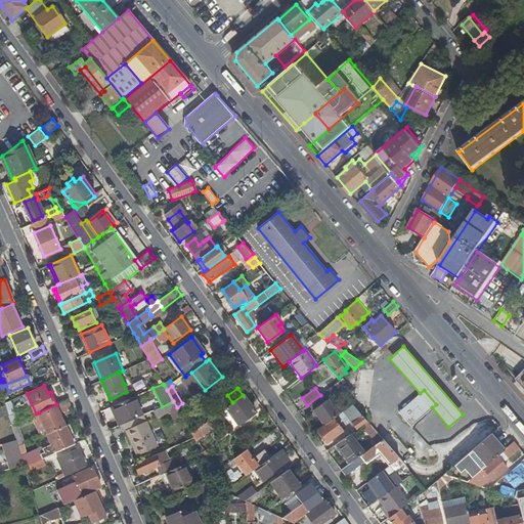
[(411,426),(432,407),(436,404),(424,390),(420,393),(398,411),(411,426)]
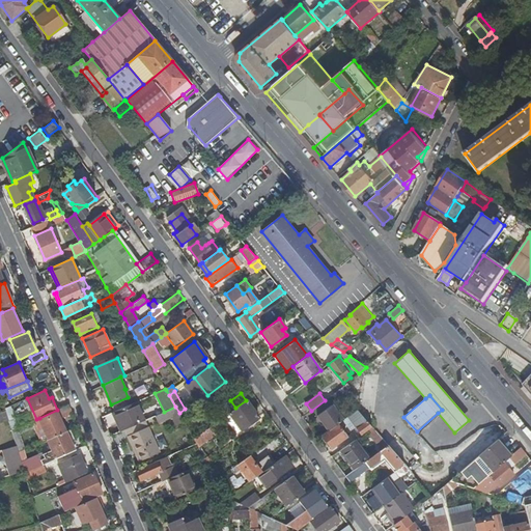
[(259,417),(247,399),(246,400),(235,408),(228,413),(242,429),(259,417)]
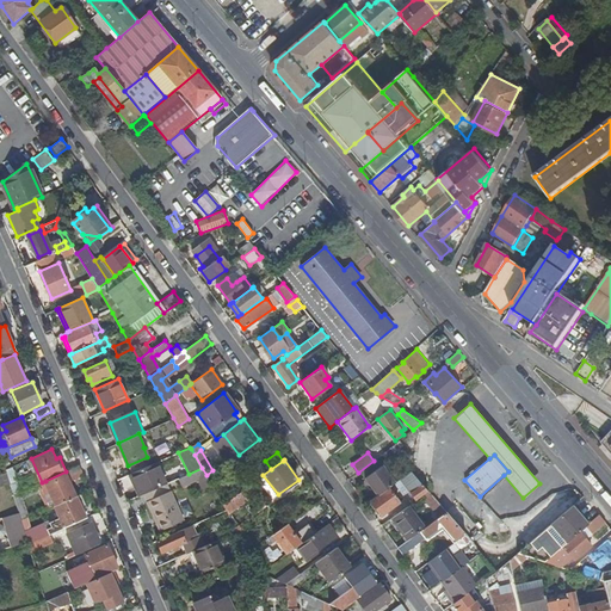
[(131,474),(141,495),(144,494),(167,483),(156,462),(131,474)]
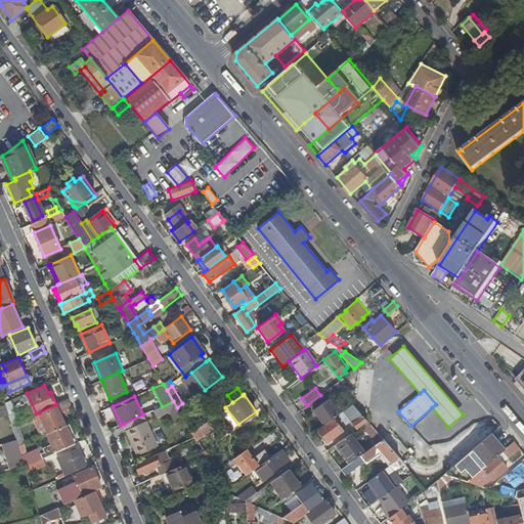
[(20,421),(13,398),(5,402),(6,405),(9,416),(11,425),(18,422),(20,421)]
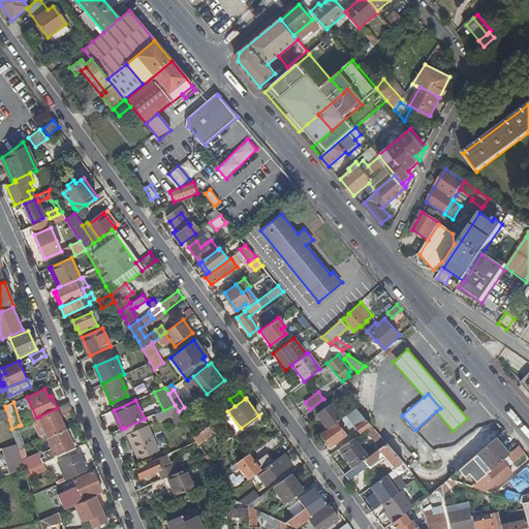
[(316,414),(327,429),(336,422),(342,417),(332,403),(316,414)]
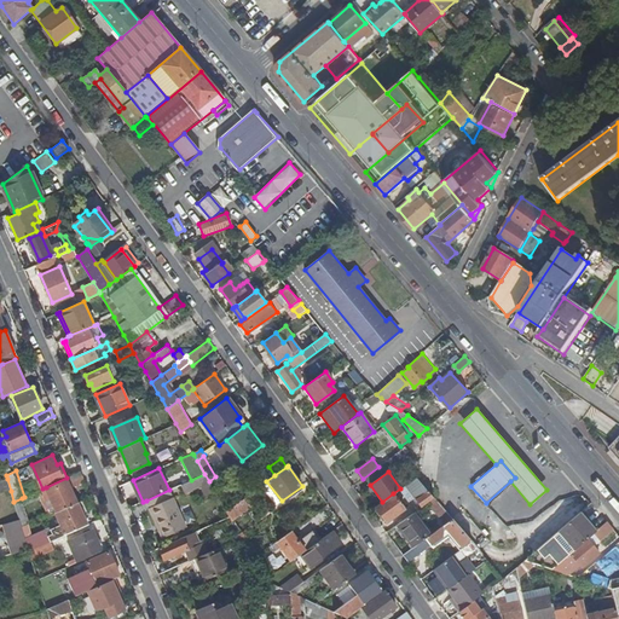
[(190,503),(215,491),(209,481),(204,474),(191,480),(181,485),(190,503)]
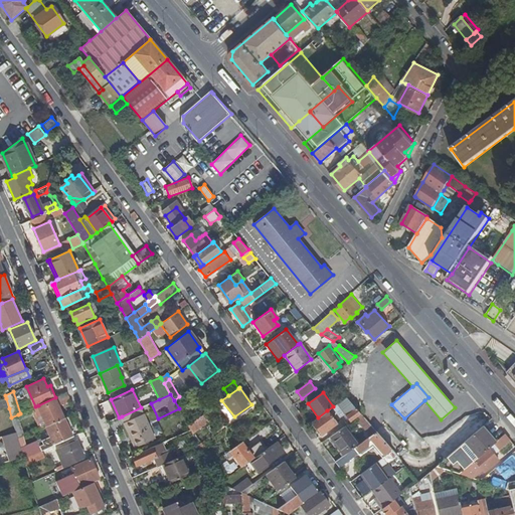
[(64,418),(55,397),(38,405),(47,425),(64,418)]
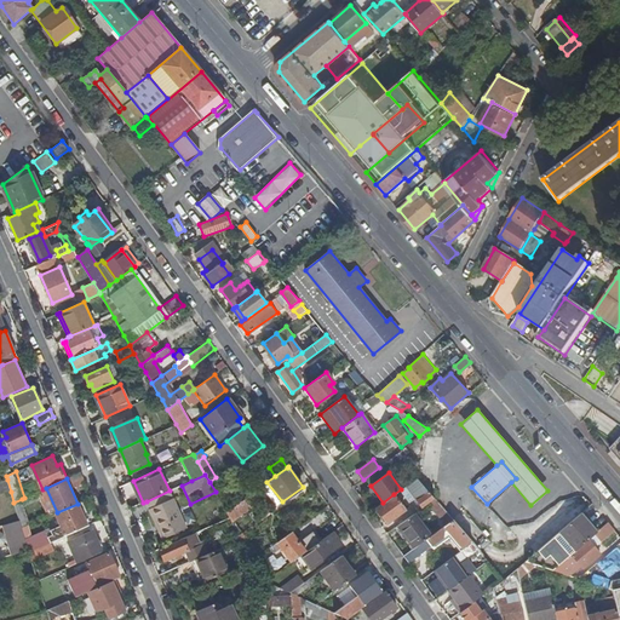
[(417,500),(423,507),(429,503),(434,499),(417,478),(406,486),(417,500)]
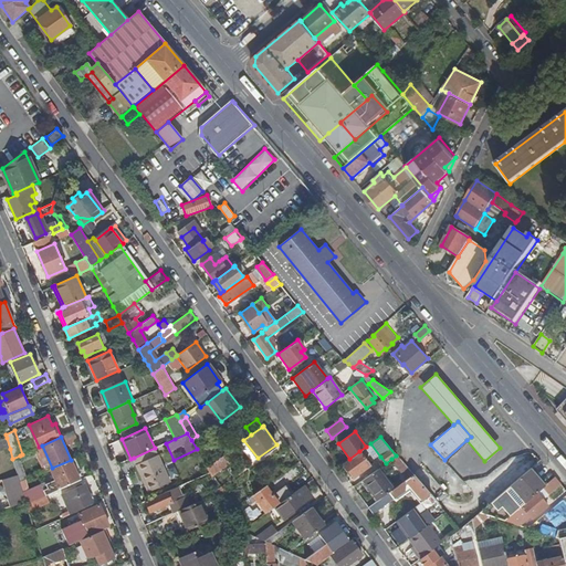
[(0,440),(0,451),(10,449),(7,438),(0,440)]
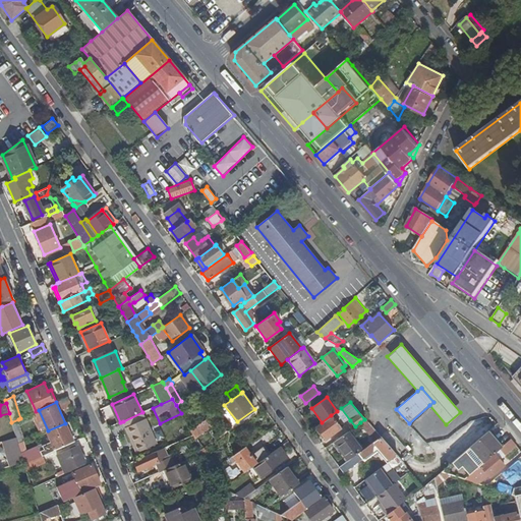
[(120,422),(112,404),(109,405),(118,423),(120,422)]
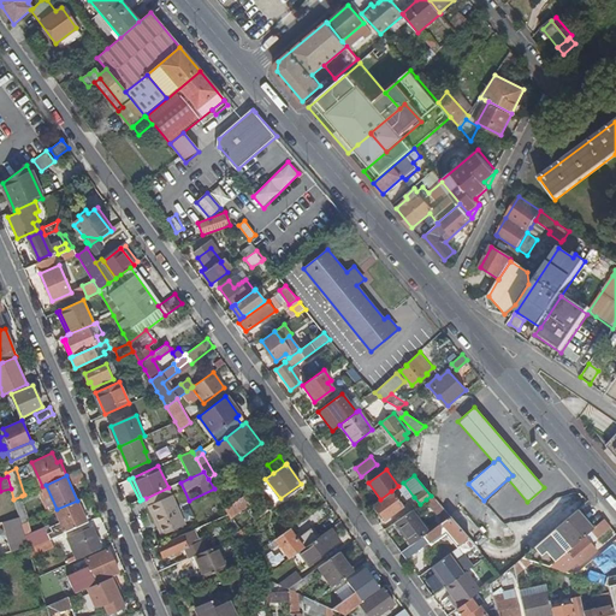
[(280,498),(265,479),(260,483),(274,502),(280,498)]
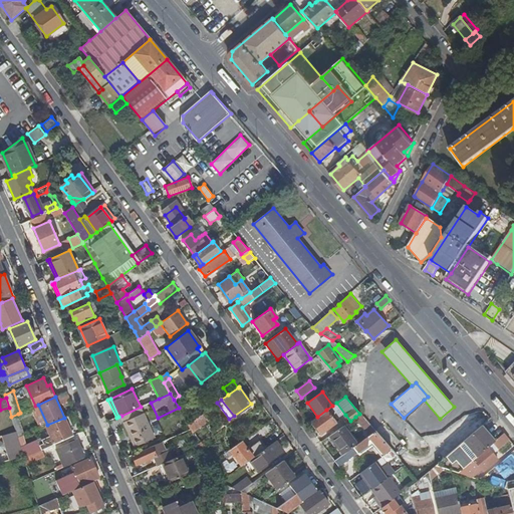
[(145,413),(142,407),(141,407),(121,416),(123,422),(145,413)]
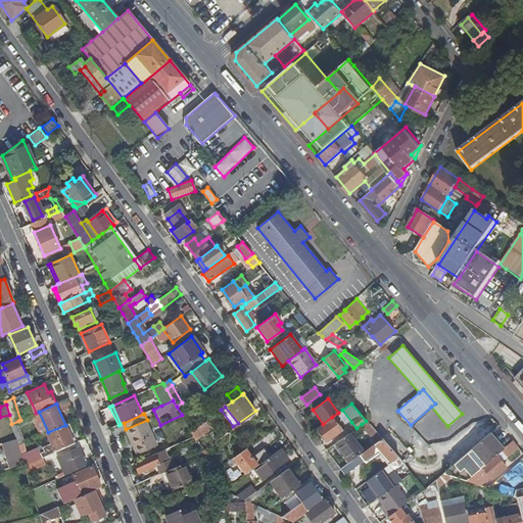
[(333,418),(319,428),(319,429),(317,431),(322,437),(324,436),(327,441),(342,430),(341,430),(333,418)]
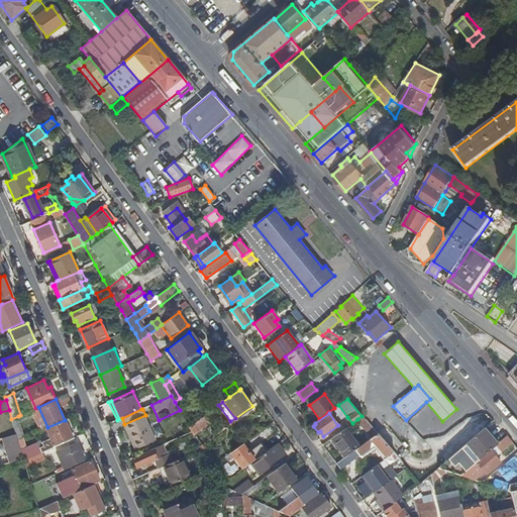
[(145,415),(124,424),(136,449),(158,439),(145,415)]
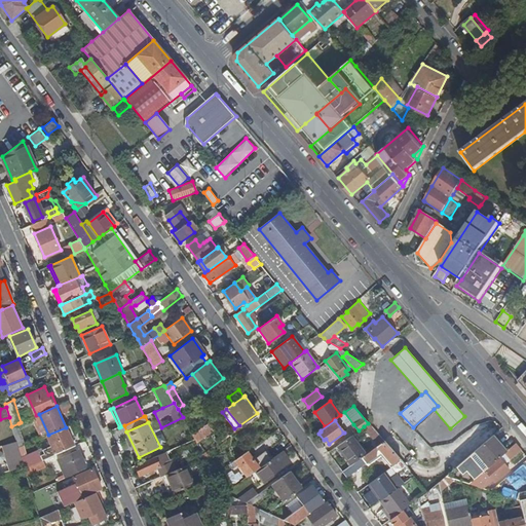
[(25,445),(19,423),(11,426),(16,442),(19,448),(25,445)]
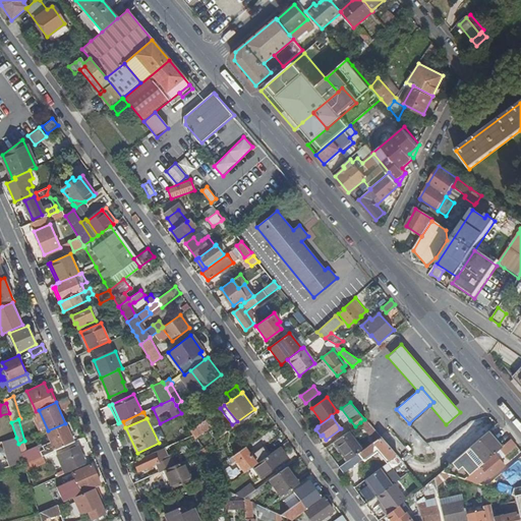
[(210,426),(205,419),(190,429),(192,435),(194,438),(210,426)]
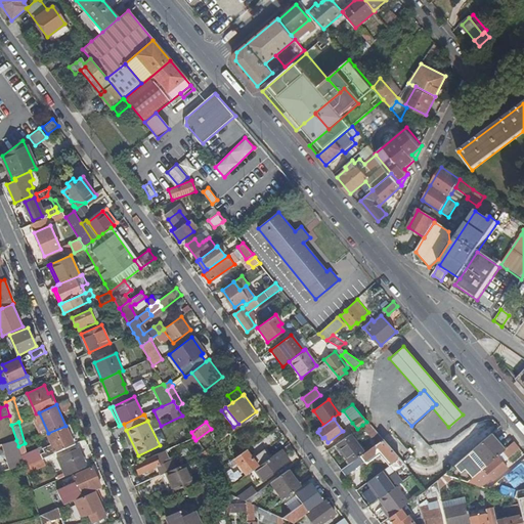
[(362,425),(378,443),(382,439),(374,429),(366,422),(362,425)]
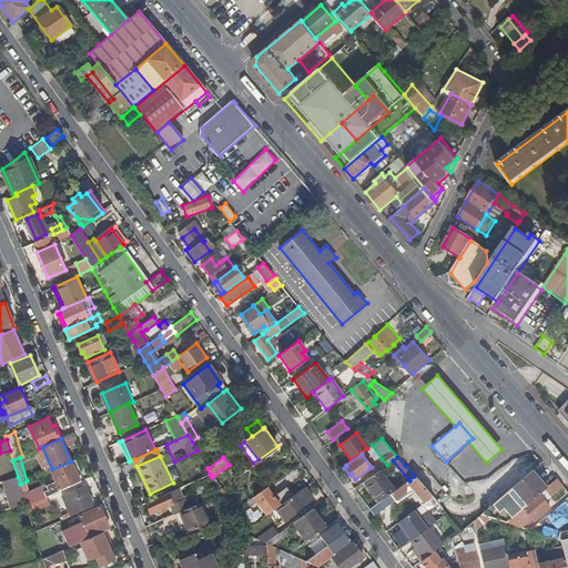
[(180,462),(186,477),(194,474),(188,458),(180,462)]
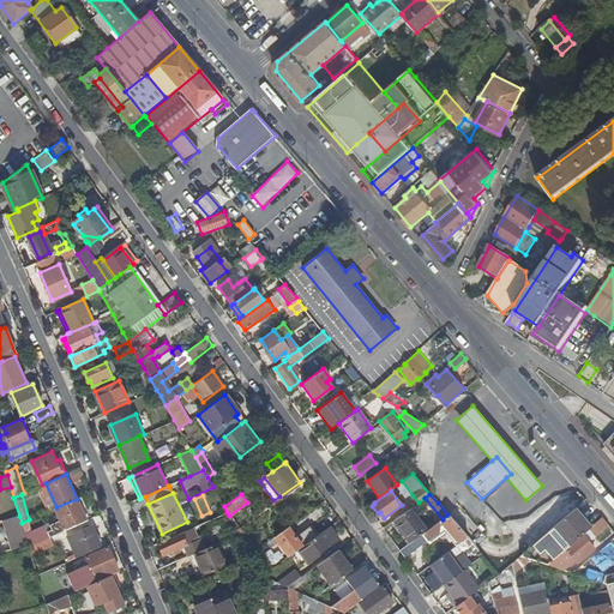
[(88,521),(77,498),(77,499),(56,507),(55,507),(61,521),(65,530),(88,521)]
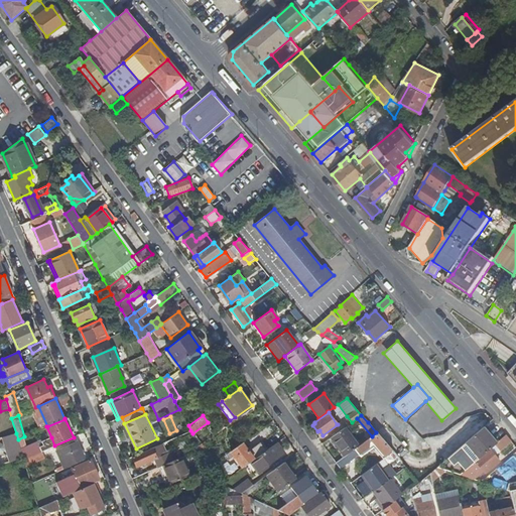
[(497,441),(484,426),(437,467),(445,470),(454,473),(460,474),(489,448),(495,443),(497,441)]
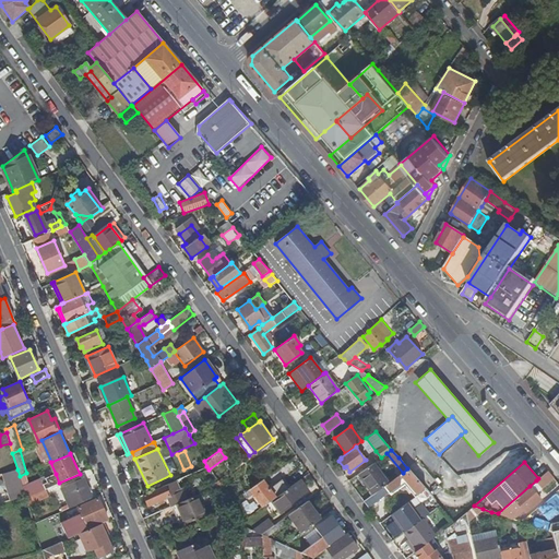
[(389,483),(373,463),(358,474),(373,495),(389,483)]
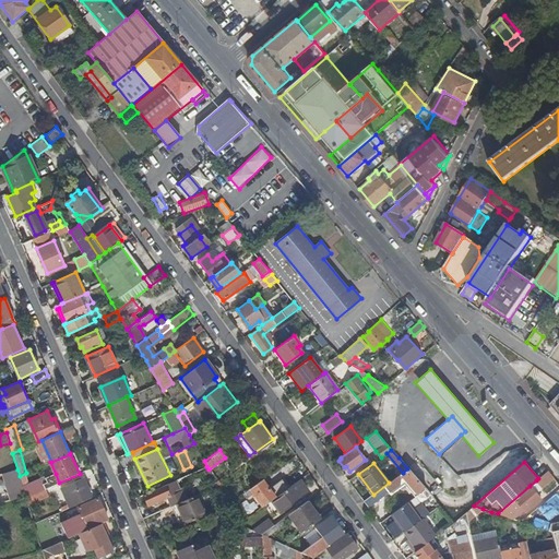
[(402,476),(418,495),(426,489),(407,468),(403,473),(397,476),(399,479),(402,476)]
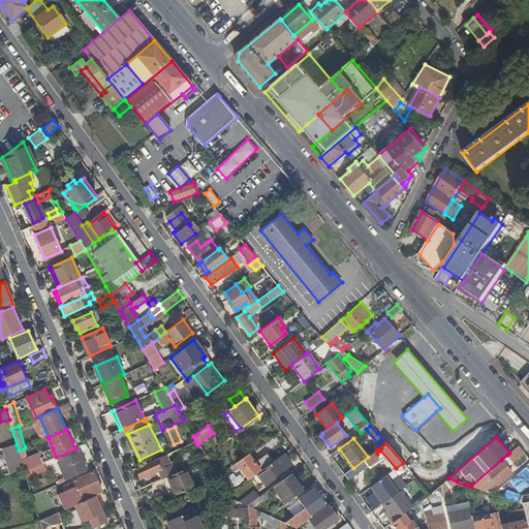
[(514,462),(525,453),(519,445),(509,453),(507,455),(514,462)]
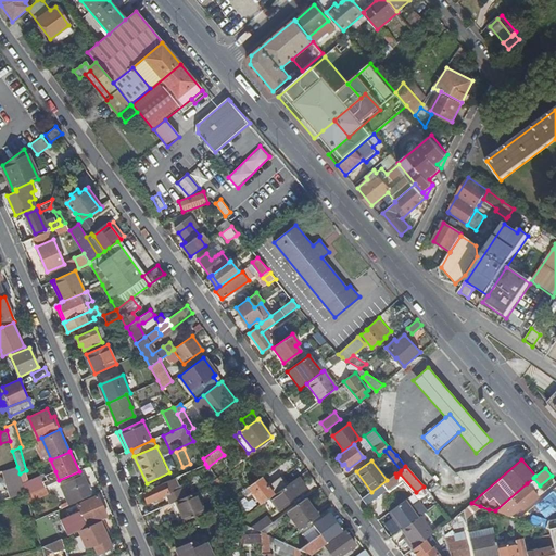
[(59,480),(55,471),(46,476),(48,480),(43,482),(46,485),(59,480)]
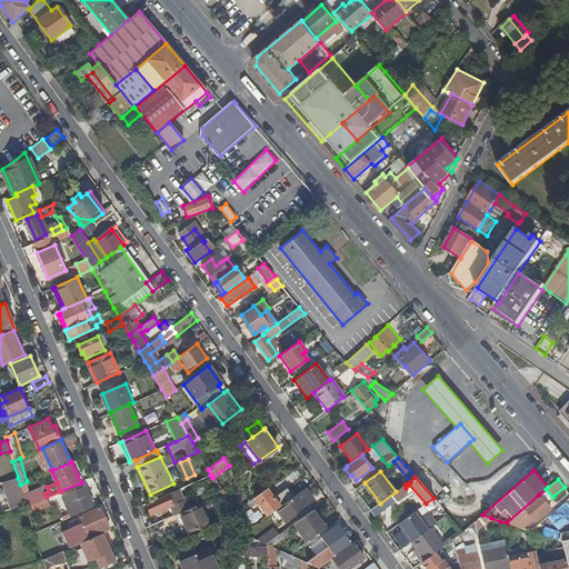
[(67,493),(77,515),(95,506),(86,486),(67,493)]
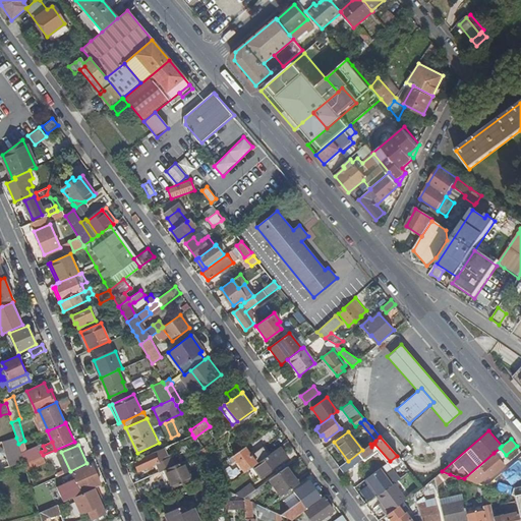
[(251,456),(245,447),(227,460),(231,464),(237,460),(246,471),(253,466),(271,453),(265,446),(251,456)]
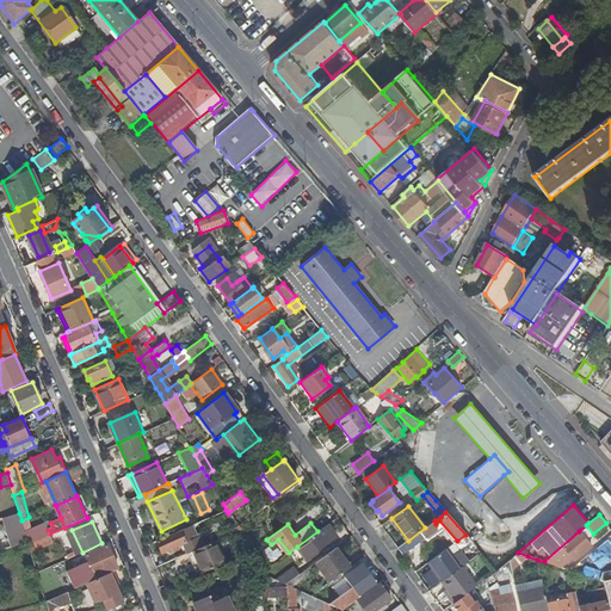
[(437,530),(431,523),(425,528),(408,541),(397,548),(406,559),(414,551),(412,548),(437,530)]
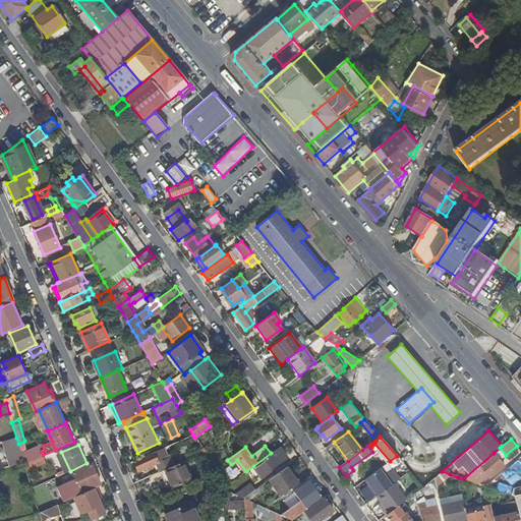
[(11,449),(16,464),(23,461),(22,458),(19,447),(11,449)]
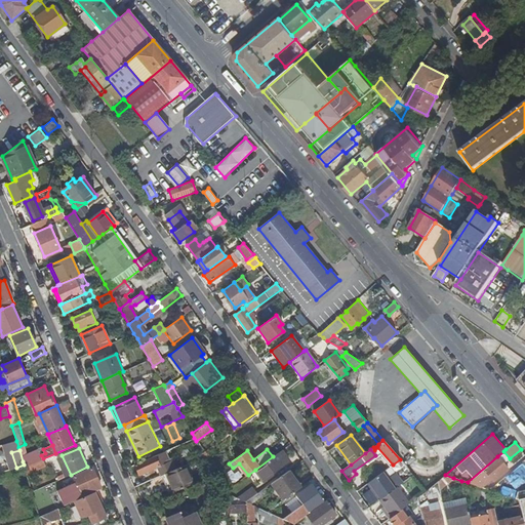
[(289,460),(282,450),(273,456),(255,470),(264,481),(273,474),(272,473),(289,460)]
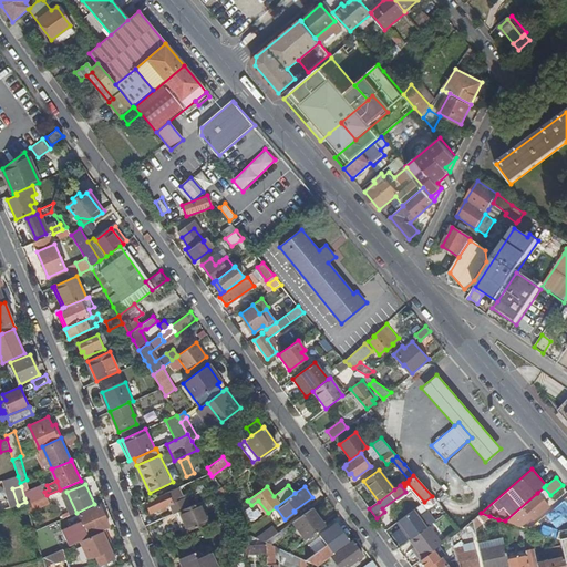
[(177,501),(173,490),(145,502),(151,513),(177,501)]
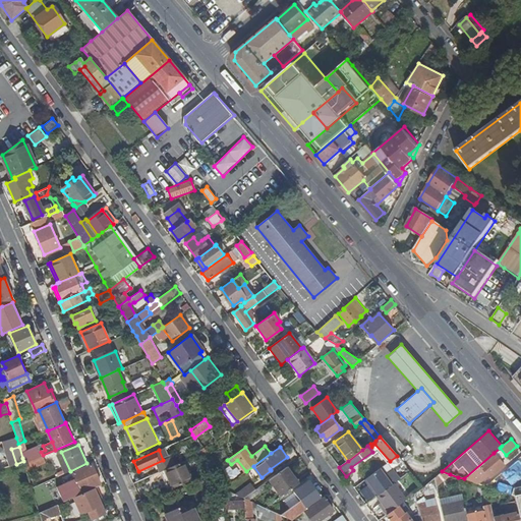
[(34,453),(22,458),(23,461),(24,463),(36,458),(34,453)]
